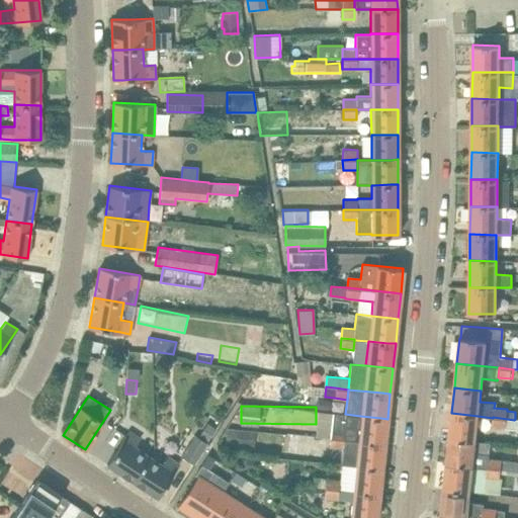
[(318,410),(316,435),(330,436),(332,411),(318,410)]
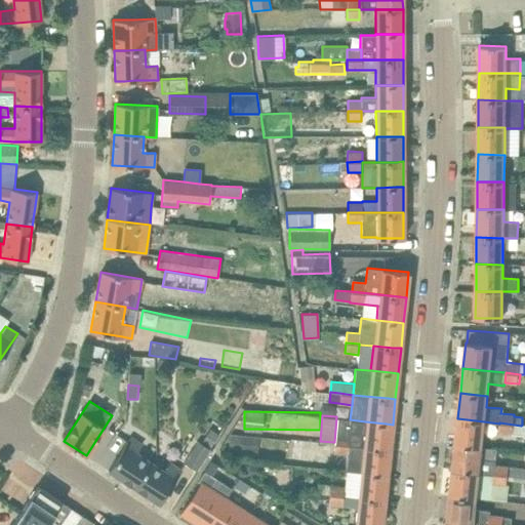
[(336,433),(334,444),(348,445),(363,447),(382,449),(390,450),(393,425),(386,423),(365,421),(350,419),(337,418),(336,433)]
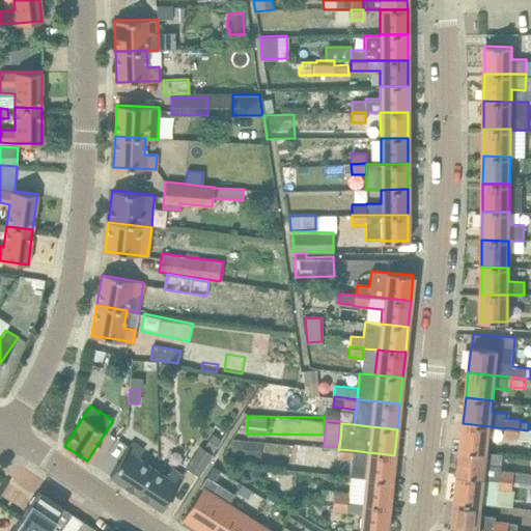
[(463,423),(459,449),(469,450),(487,452),(490,426),(472,424),(463,423)]
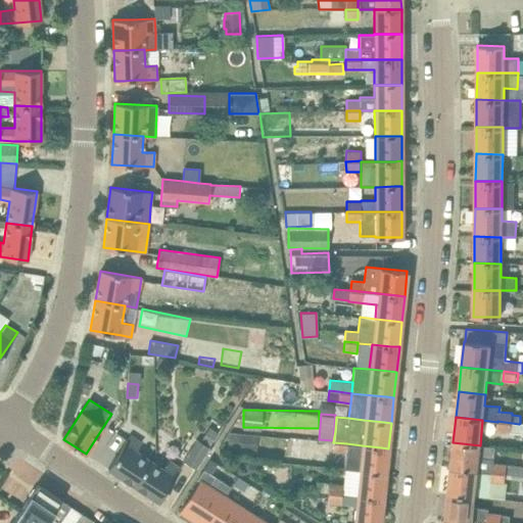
[(496,431),(510,432),(522,433),(522,423),(520,423),(519,424),(497,421),(497,422),(496,431)]
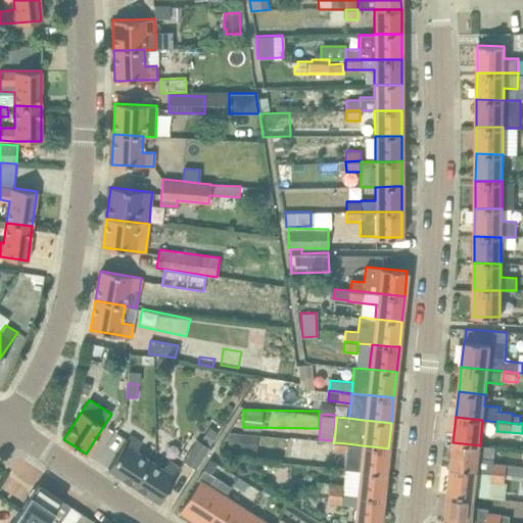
[(239,434),(238,448),(256,450),(257,435),(239,434)]
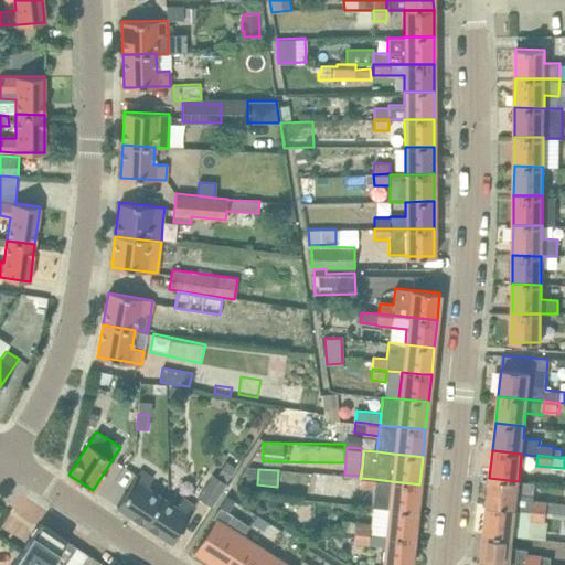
[(168,489),(139,470),(116,507),(144,524),(163,496),(168,489)]
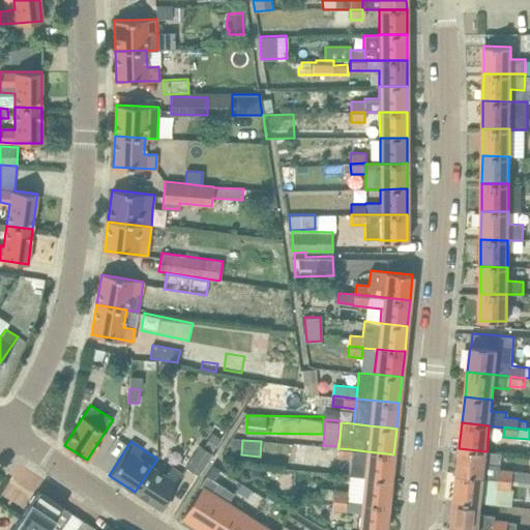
[(199,444),(185,466),(199,475),(212,453),(199,444)]
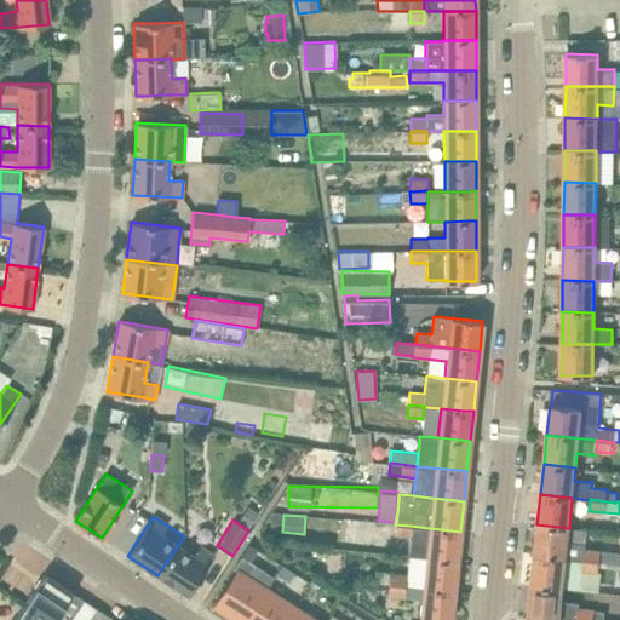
[(395,534),(394,537),(409,538),(411,526),(395,524),(395,534)]
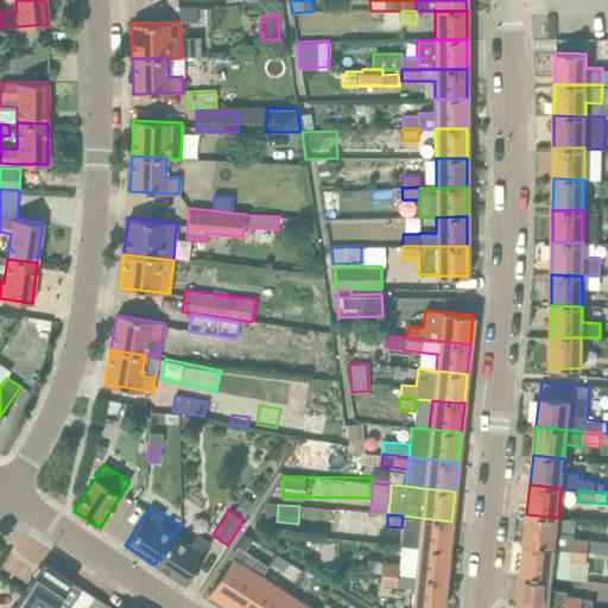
[(526,514),(524,544),(533,545),(570,549),(588,551),(607,553),(607,543),(575,539),(576,534),(557,532),(558,518),(537,515),(526,514)]
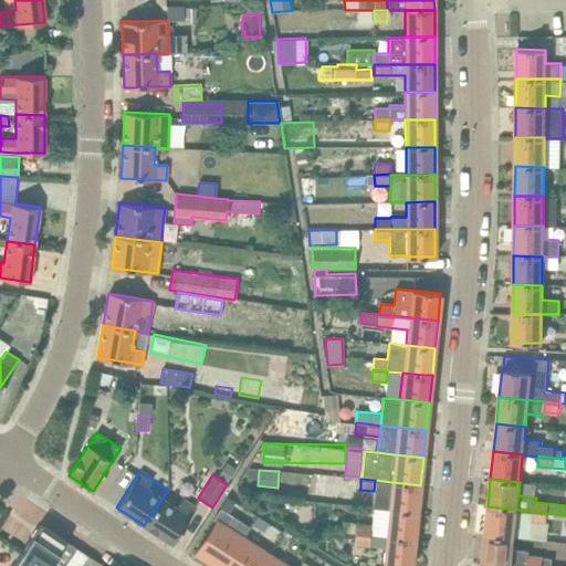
[(374,491),(371,507),(380,509),(388,510),(399,511),(409,512),(418,512),(420,485),(412,484),(391,482),(375,480),(374,491)]
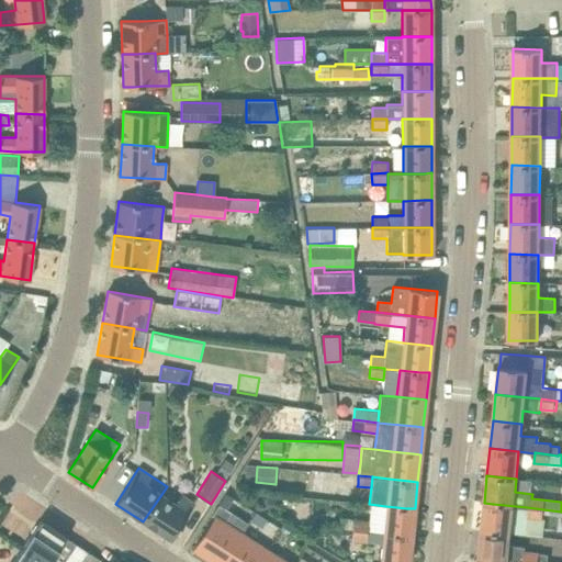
[(181,496),(177,503),(163,493),(143,521),(171,540),(194,504),(181,496)]
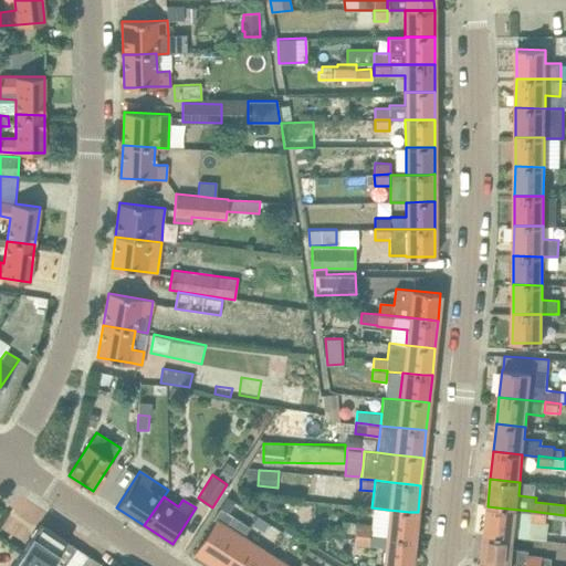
[(234,502),(227,498),(220,509),(228,513),(234,502)]
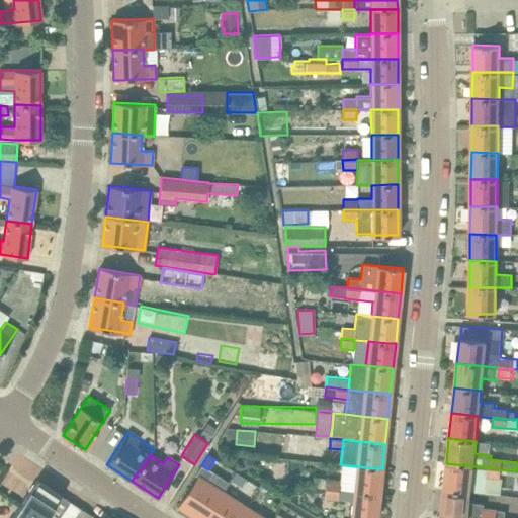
[(446,463),(443,489),(452,490),(469,491),(484,493),(485,478),(486,467),(454,464),(446,463)]
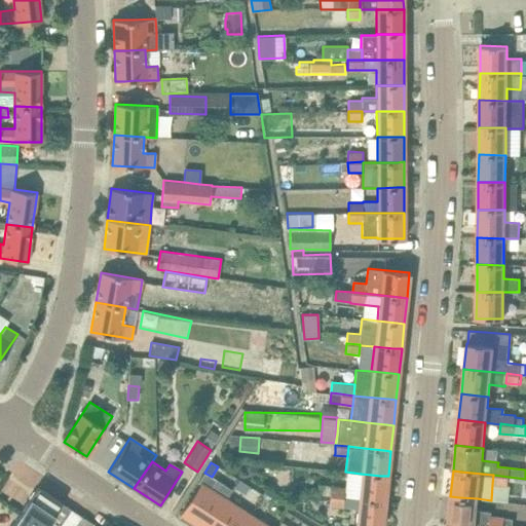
[(361,474),(358,498),(378,500),(385,501),(388,476),(380,476),(371,475),(361,474)]
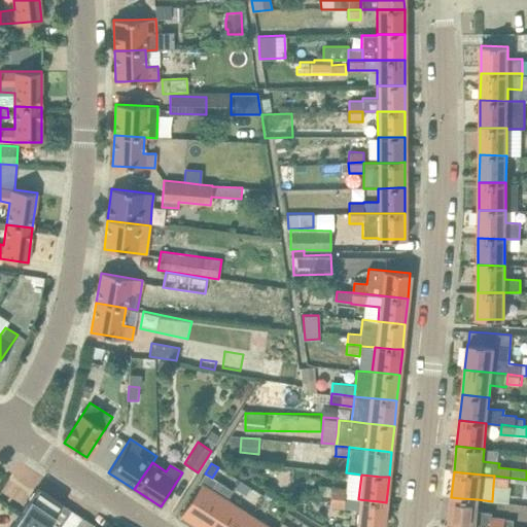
[(494,476),(493,486),(508,487),(508,486),(510,478),(494,476)]
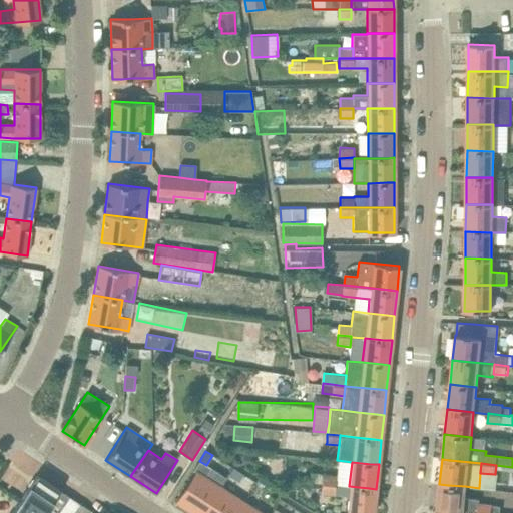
[(236,485),(242,474),(232,468),(225,479),(236,485)]
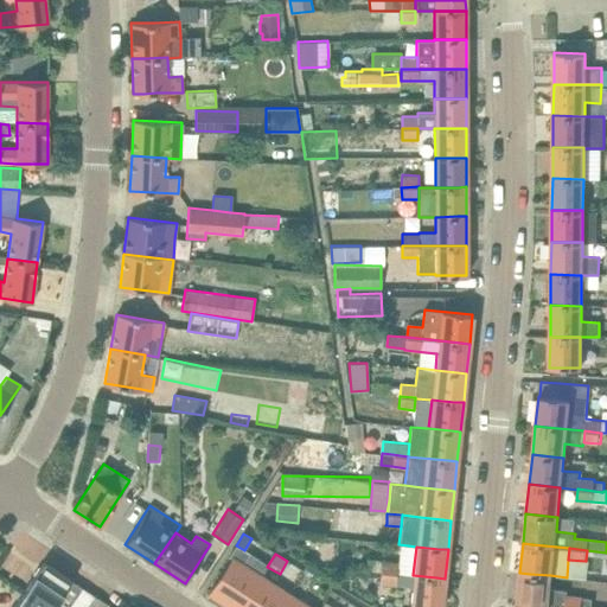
[(231,560),(210,593),(228,605),(229,602),(237,606),(240,606),(260,577),(231,560)]
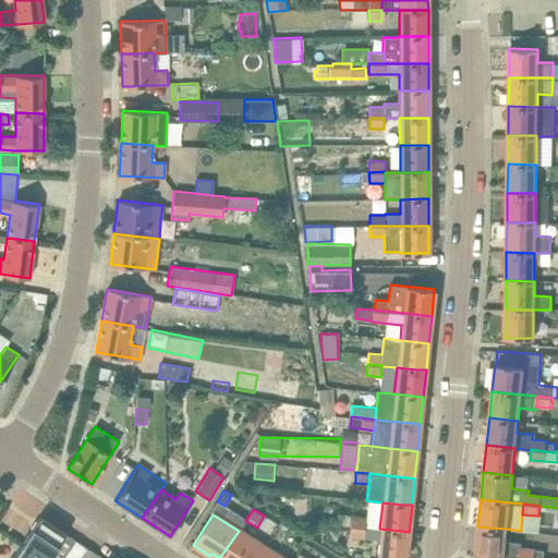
[(350,526),(365,528),(366,517),(351,514),(350,526)]
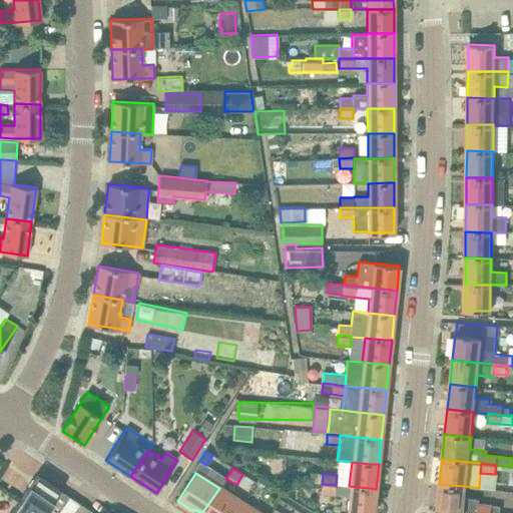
[(46,512),(53,503),(61,508),(69,497),(36,475),(20,500),(39,512),(46,512)]
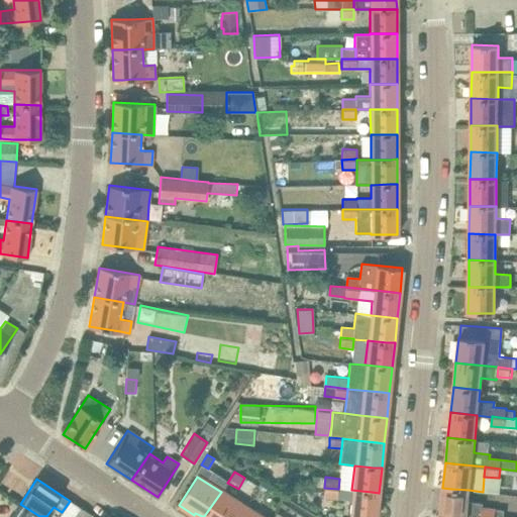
[(338,489),(324,488),(323,497),(337,499),(338,489)]
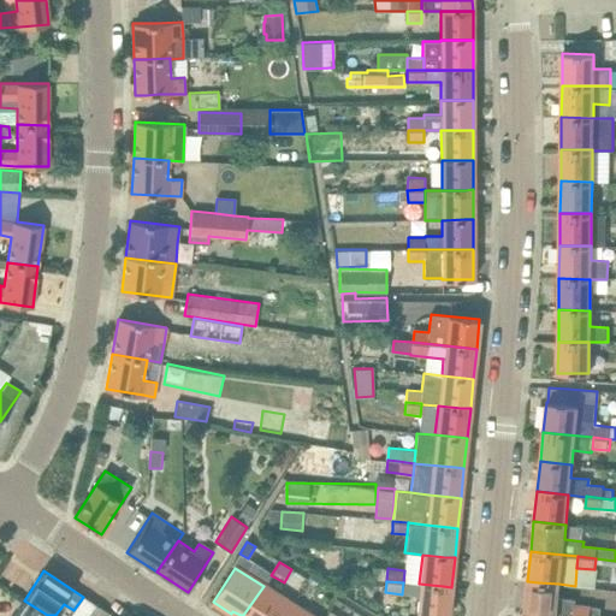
[(527,581),(525,611),(555,614),(574,615),(576,615),(600,615),(602,608),(591,605),(575,604),(575,599),(557,597),(558,584),(538,582),(527,581)]
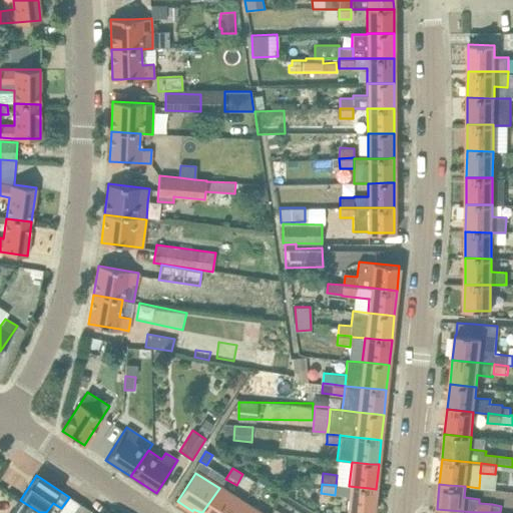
[(373,512),(376,489),(369,488),(349,486),(347,511),(363,512),(373,512)]
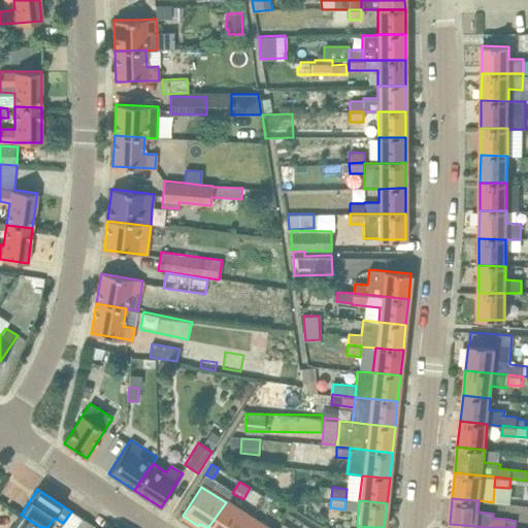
[(243,527),(251,518),(226,502),(208,527),(243,527)]
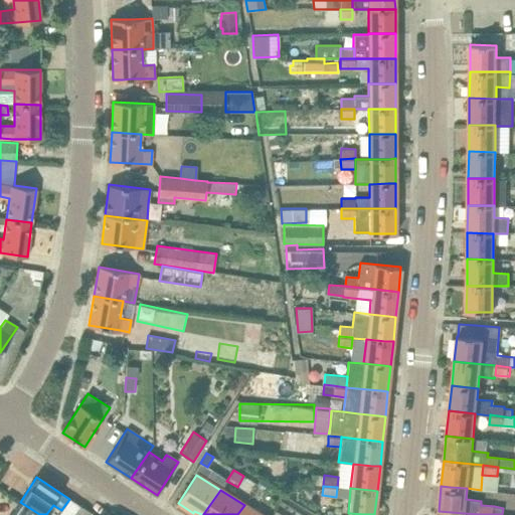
[(39,514),(20,502),(11,514),(39,514)]
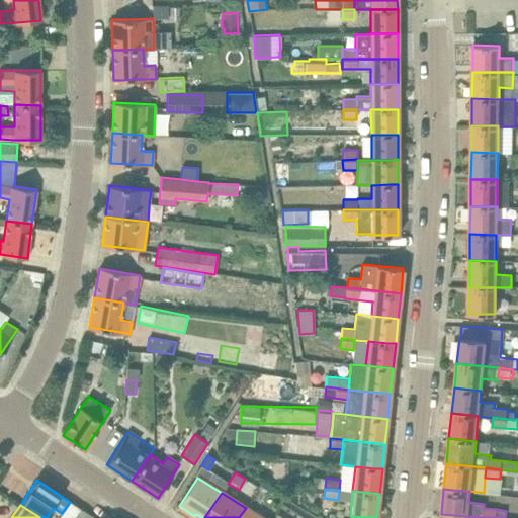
[(89,517),(91,515),(79,508),(72,517),(89,517)]
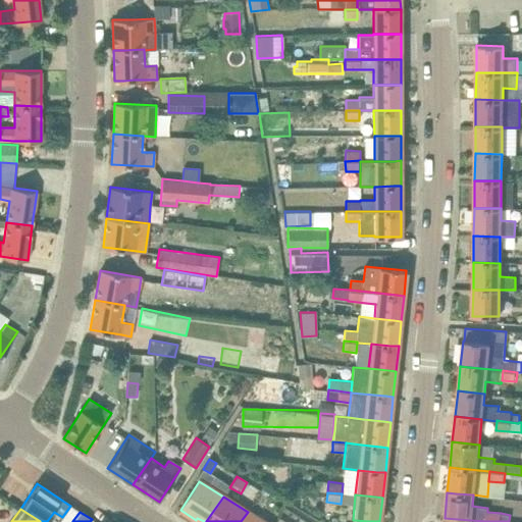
[(262,521),(248,512),(241,521),(262,521)]
